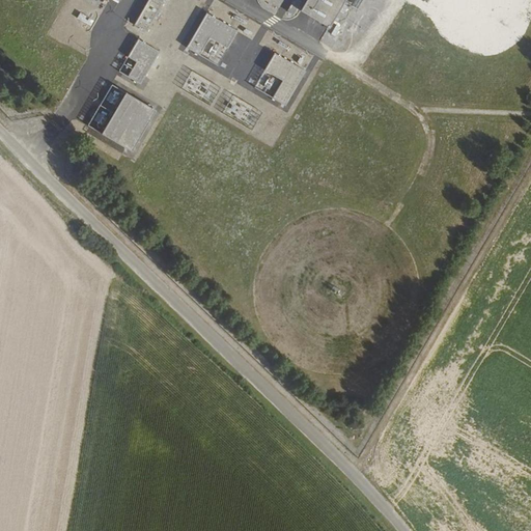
[(158,0),(147,0),(133,24),(145,32),(163,3),(158,0)]
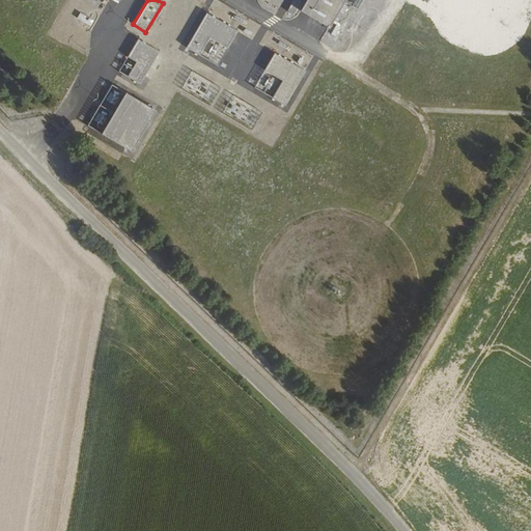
[(305,0),(300,10),(329,28),(344,0),(305,0)]
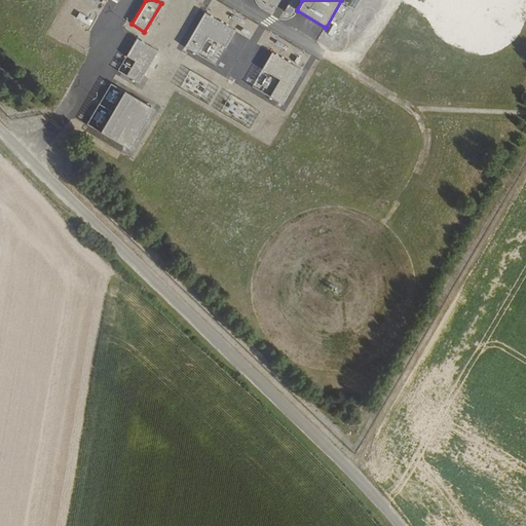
[(204,12),(184,47),(197,54),(208,37),(225,47),(235,31),(204,12)]
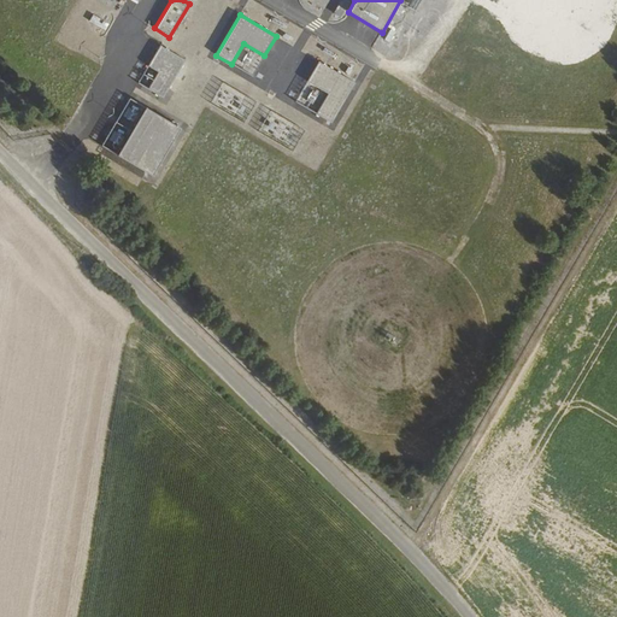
[(107,29),(110,21),(92,16),(89,24),(107,29)]
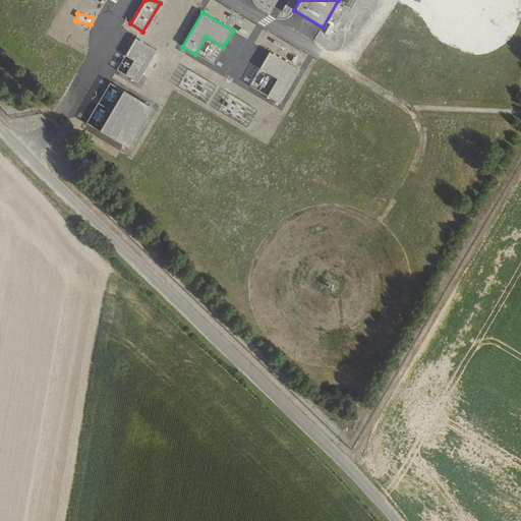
[(133,60),(124,74),(137,82),(156,50),(135,38),(124,55),(133,60)]
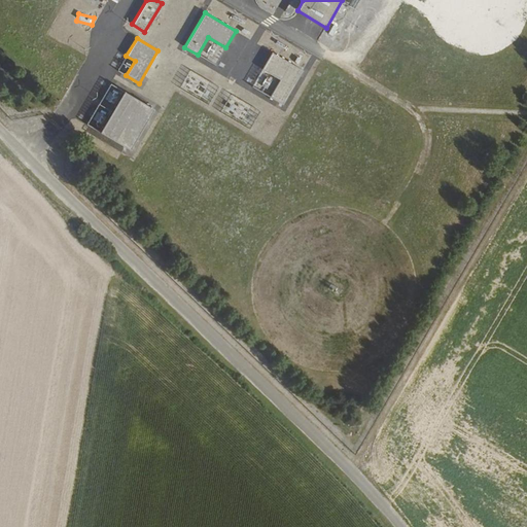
[(272,53),(261,69),(280,79),(270,97),(283,105),(303,70),(272,53)]
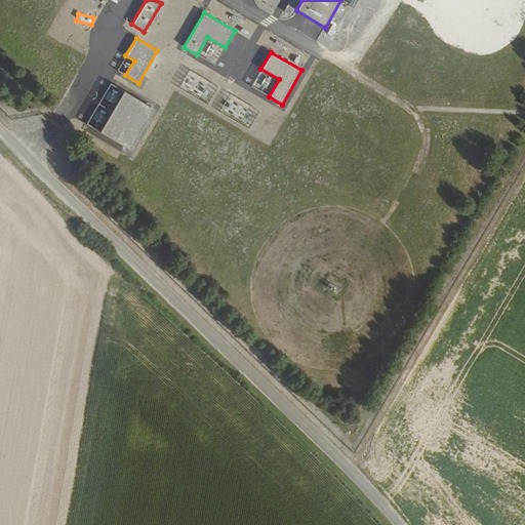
[(124,91),(99,132),(129,150),(154,109),(124,91)]
